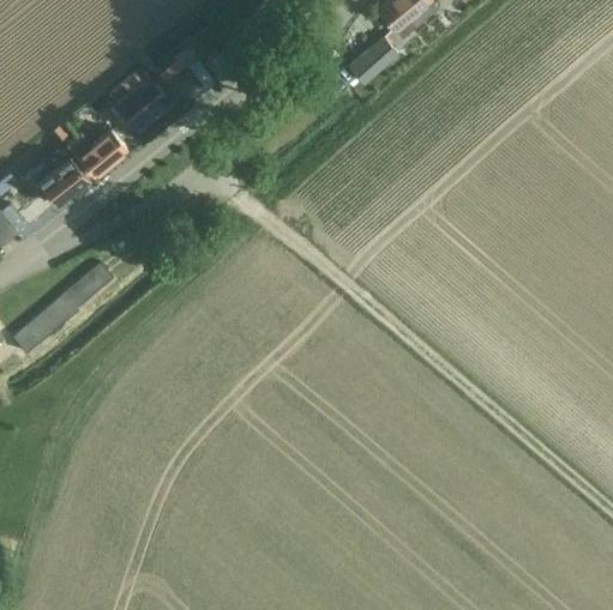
[(403,40),(437,11),(428,0),(392,0),(379,11),(395,30),(403,40)]
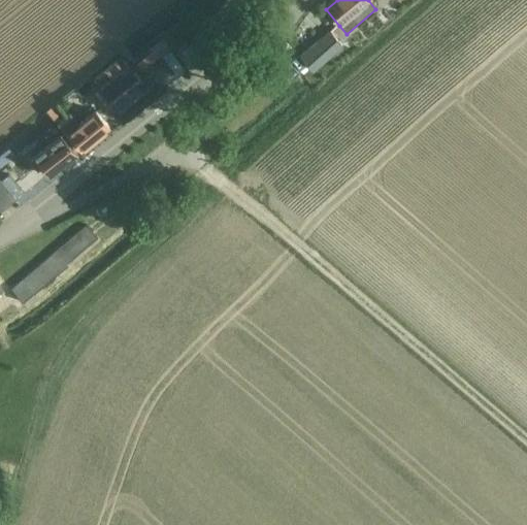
[(313,72),(340,47),(329,35),(301,59),(313,72)]
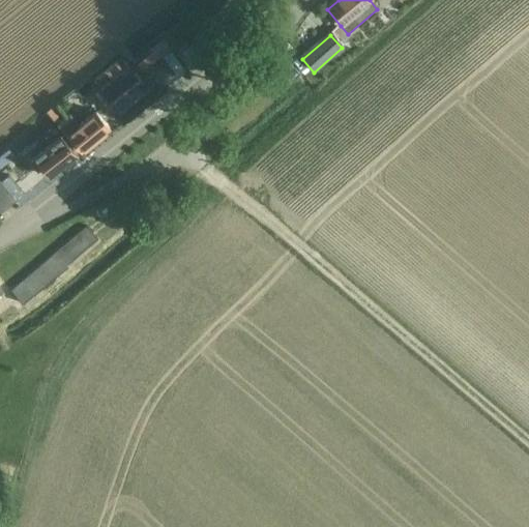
[(166,44),(137,66),(143,74),(171,51),(166,44)]
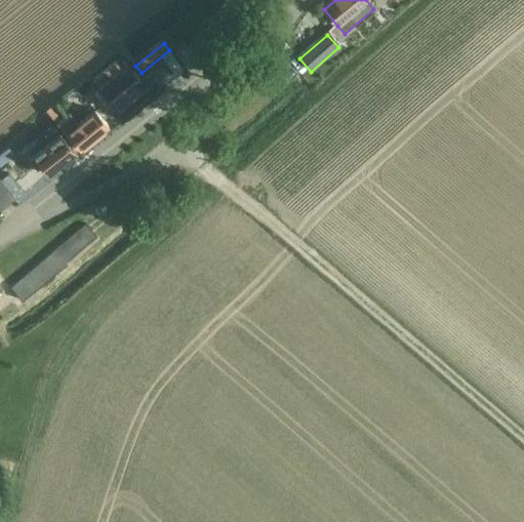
[(128,67),(97,90),(117,116),(148,91),(128,67)]
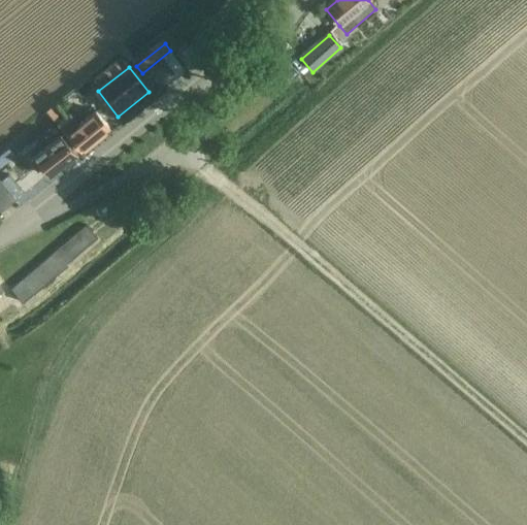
[(89,84),(76,94),(83,101),(95,92),(89,84)]
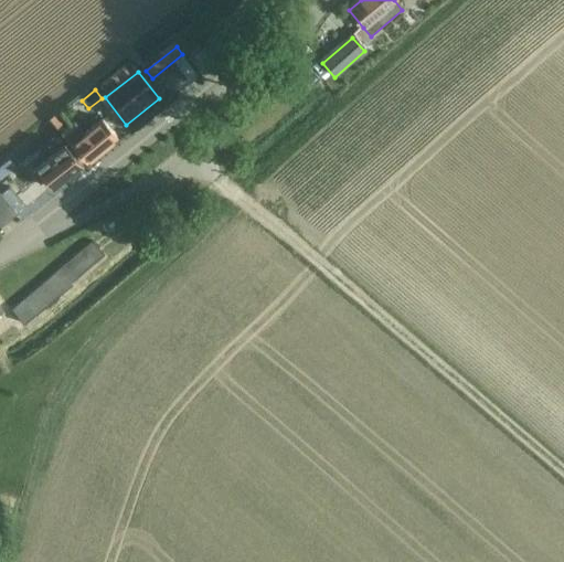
[(55,117),(50,122),(60,135),(65,130),(55,117)]
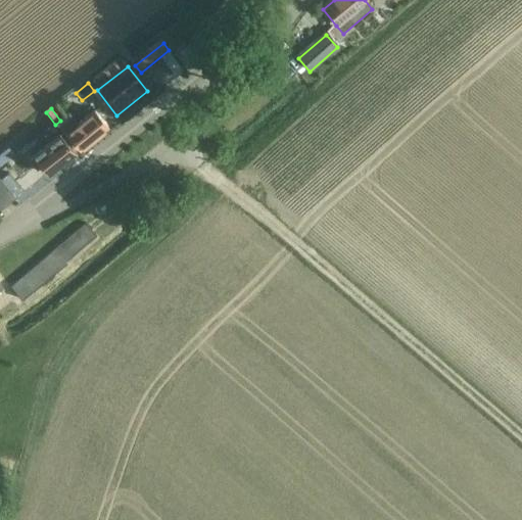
[(108,129),(94,112),(79,126),(76,122),(62,132),(66,137),(80,153),(108,129)]
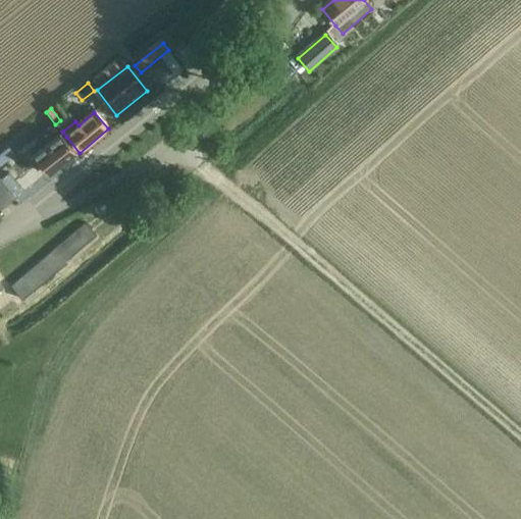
[(50,176),(75,155),(60,136),(34,158),(35,159),(30,162),(36,170),(41,166),(50,176)]
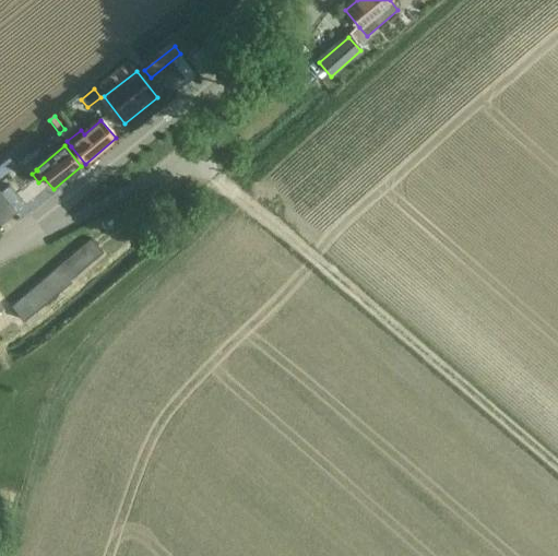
[(23,323),(71,283),(70,282),(103,253),(92,241),(12,309),(23,323)]
